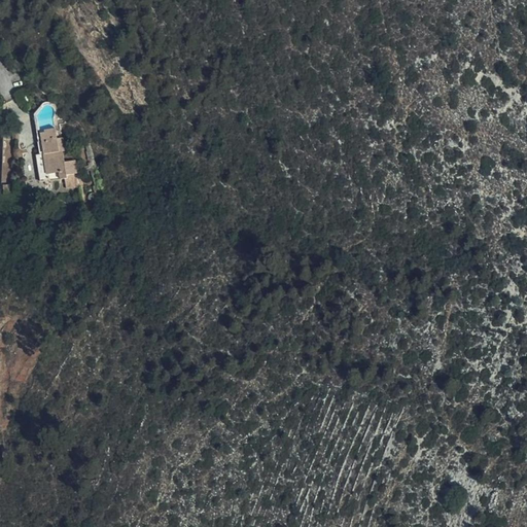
[(57,139),(55,128),(43,130),(44,131),(39,133),(36,134),(40,152),(40,154),(43,153),(46,172),(58,172),(60,179),(64,178),(66,178),(66,174),(74,173),(76,172),(74,160),(64,162),(62,151),(65,150),(62,138),(57,139)]
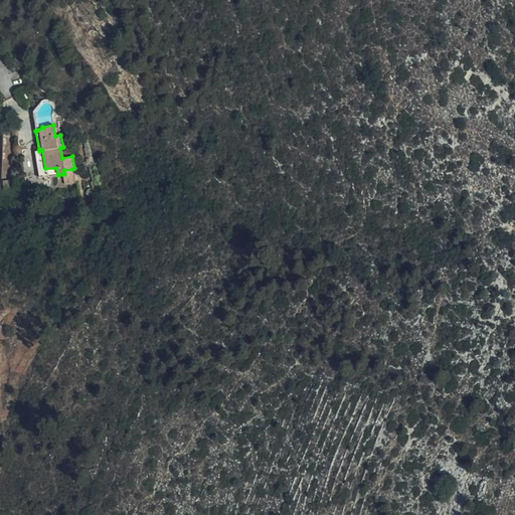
[(39,151),(39,149),(34,150),(39,178),(58,175),(56,168),(45,168),(42,150),(39,151)]
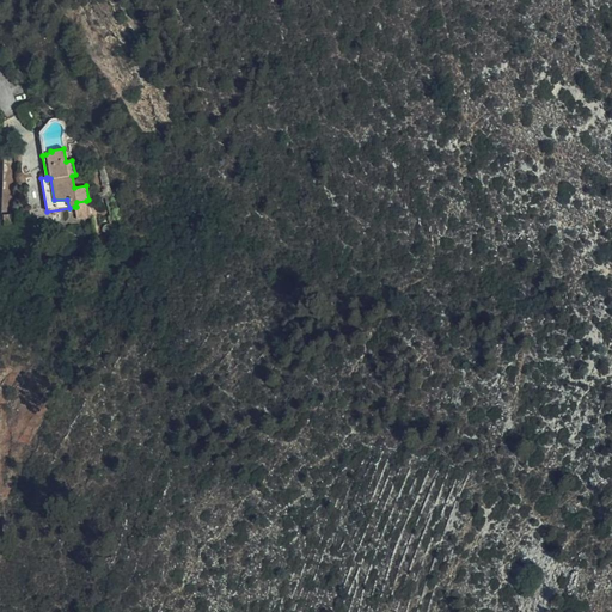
[(90,216),(86,201),(77,202),(77,207),(74,207),(77,220),(90,216)]
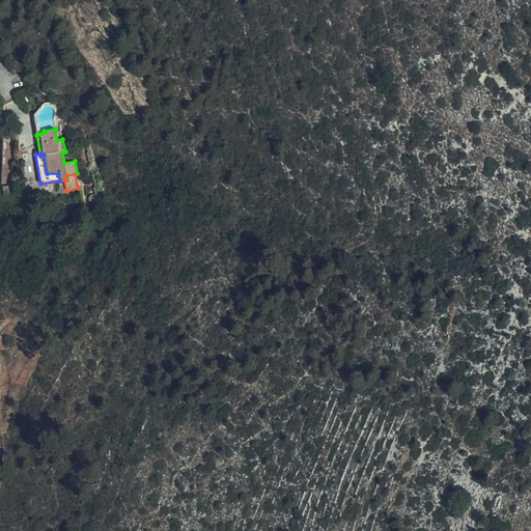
[(15,196),(14,186),(3,187),(3,196),(15,196)]
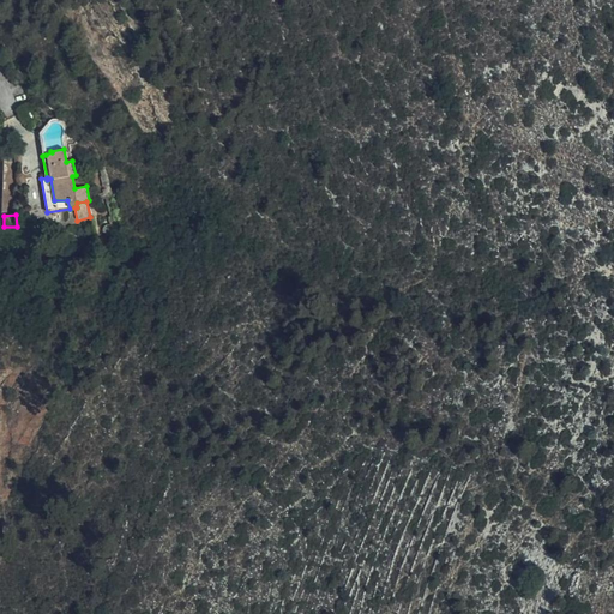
[(92,260),(97,250),(85,242),(78,253),(92,260)]
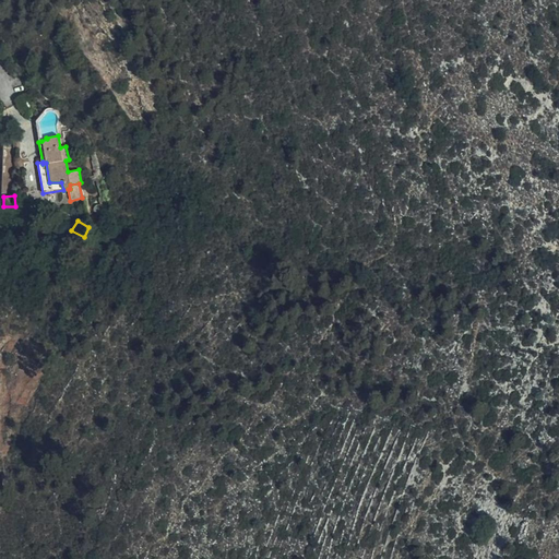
All buildings are outlined.
